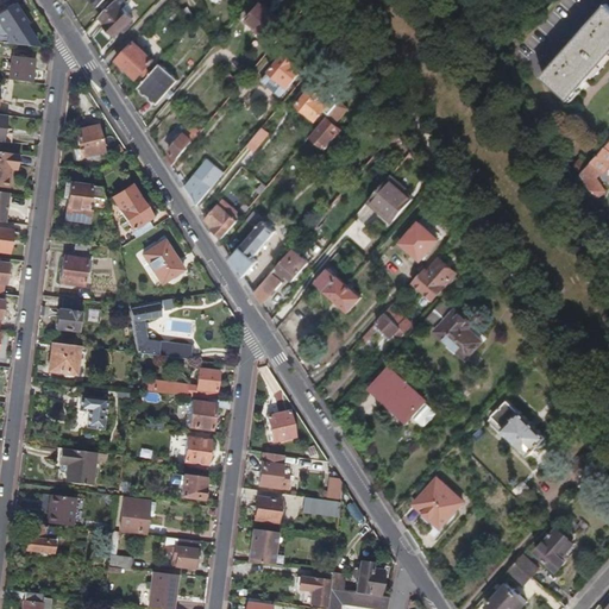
[(130,22),(133,18),(121,6),(127,1),(125,0),(114,0),(98,16),(105,23),(102,25),(114,37),(123,29),(125,31),(132,23),(130,22)]
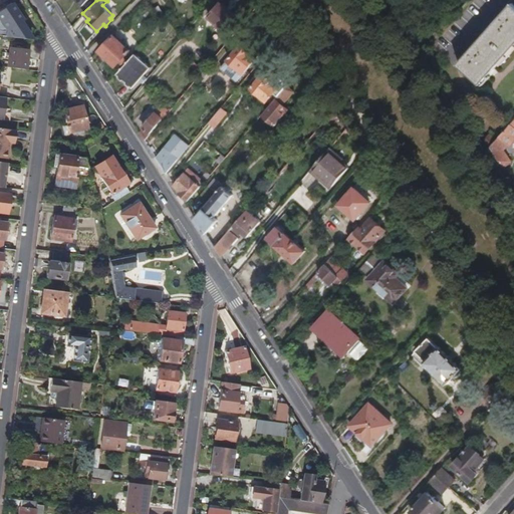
[(480,85),(513,46),(513,4),(512,3),(457,64),(480,85)]
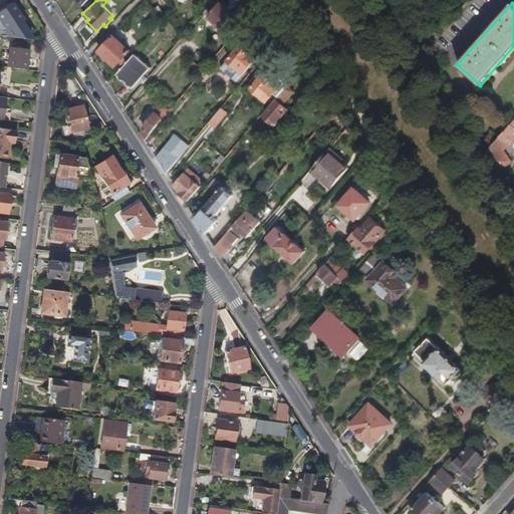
[(22,20),(11,4),(0,11),(0,20),(6,29),(5,37),(28,40),(29,34),(23,26),(22,27),(19,22),(22,20)]
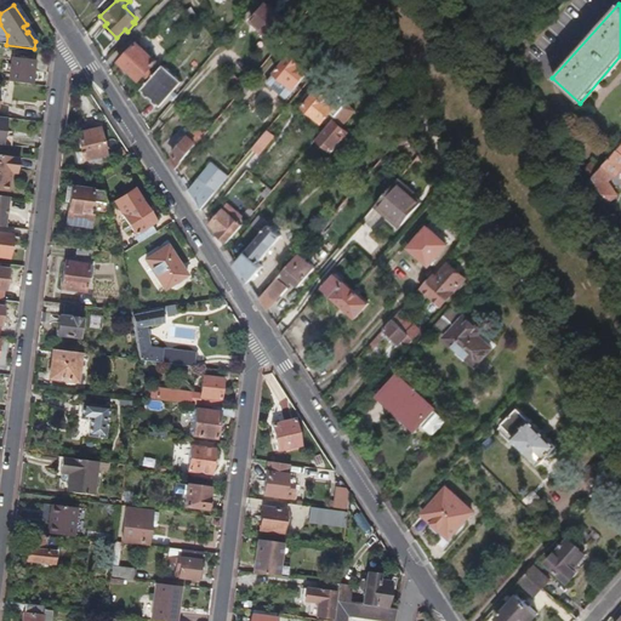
[(285,22),(265,5),(250,22),(271,40),(279,29),(285,22)]
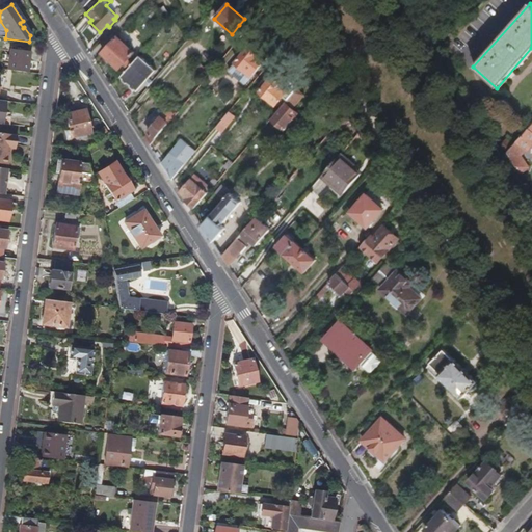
[(454,34),(466,21),(460,17),(449,29),(454,34)]
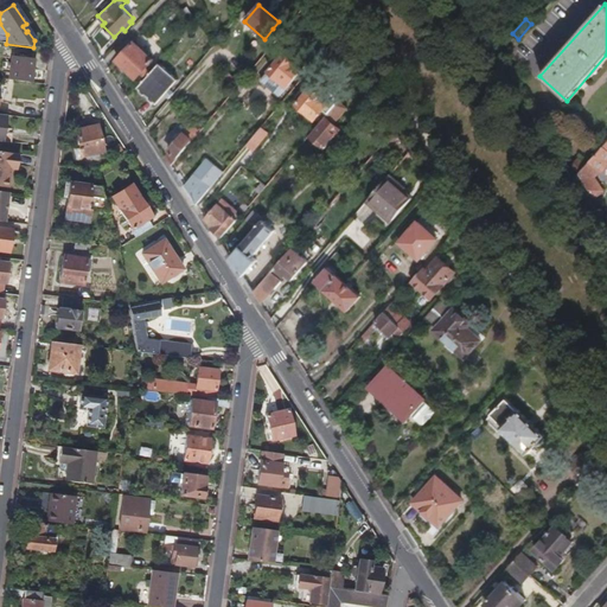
[(287,29),(279,21),(273,29),(281,36),(287,29)]
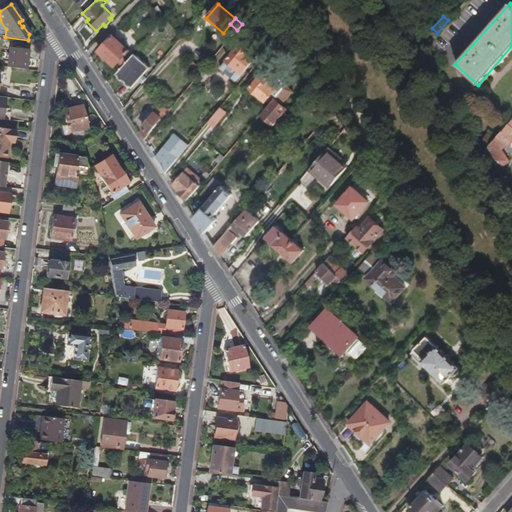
[(124,55),(129,50),(112,35),(98,50),(114,66),(120,60),(123,62),(127,58),(124,55)]
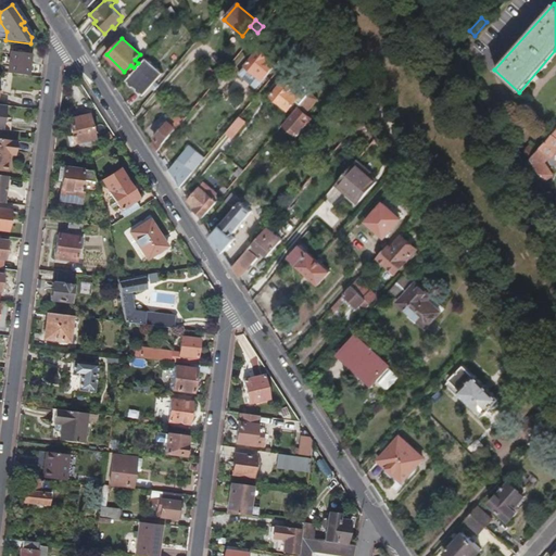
[(275,67),(276,65),(270,60),(270,59),(260,50),(243,68),(261,83),(262,81),(275,67)]
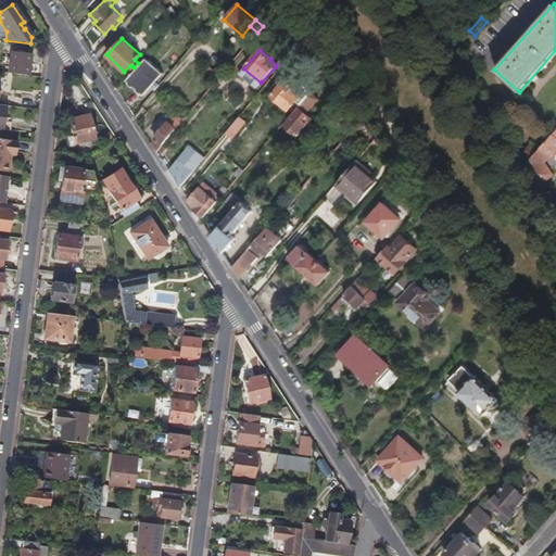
[(27,75),(29,53),(10,51),(8,72),(27,75)]
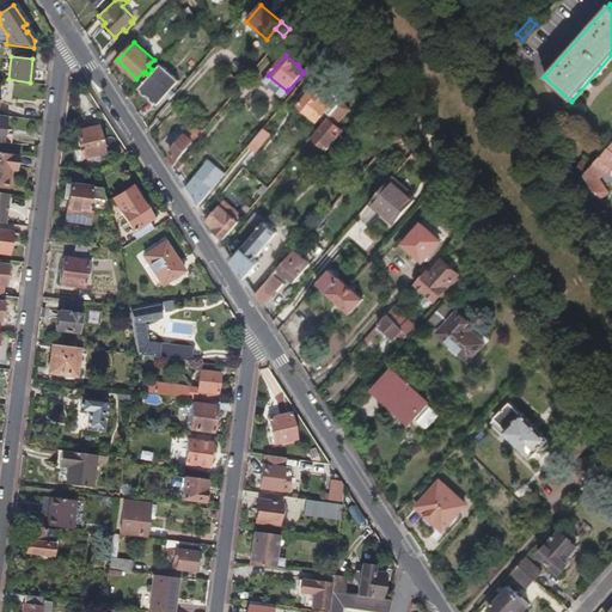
[(169,91),(177,81),(159,65),(139,87),(157,104),(164,96),(169,99),(173,95),(169,91)]
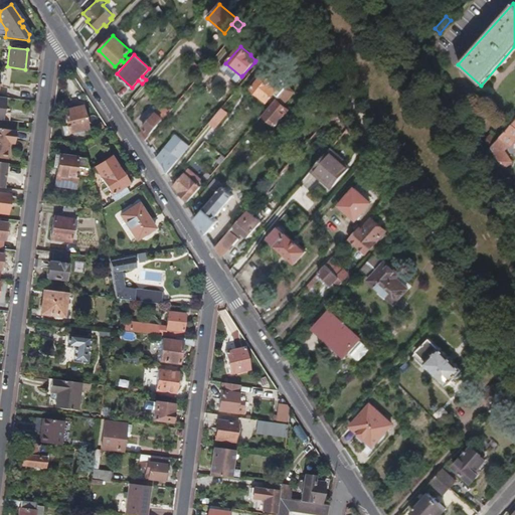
[(198,76),(201,73),(189,59),(185,64),(194,71),(193,72),(198,76)]
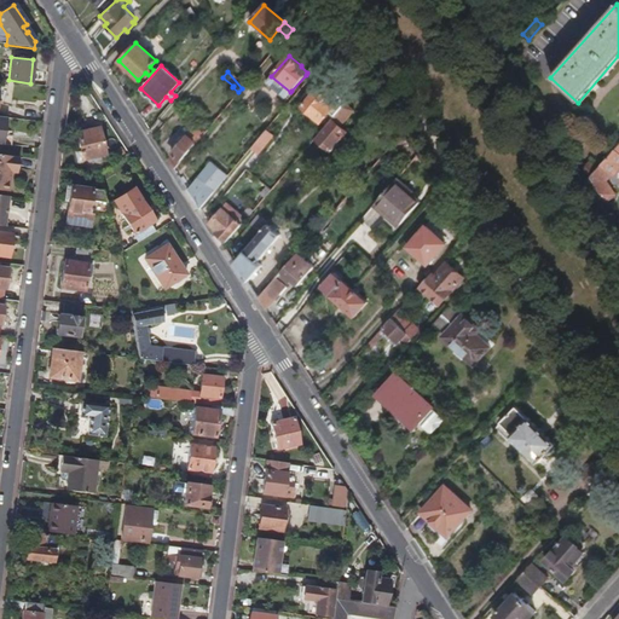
[(298,96),(311,80),(306,75),(291,91),(298,96)]
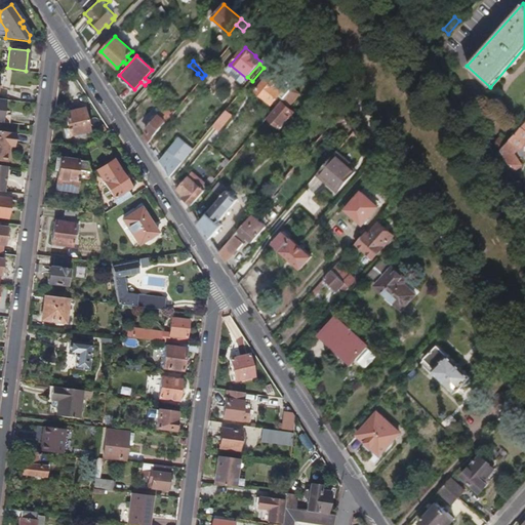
[(293,88),(294,86),(286,79),(280,85),(269,75),(254,92),(275,109),(282,102),(293,88)]
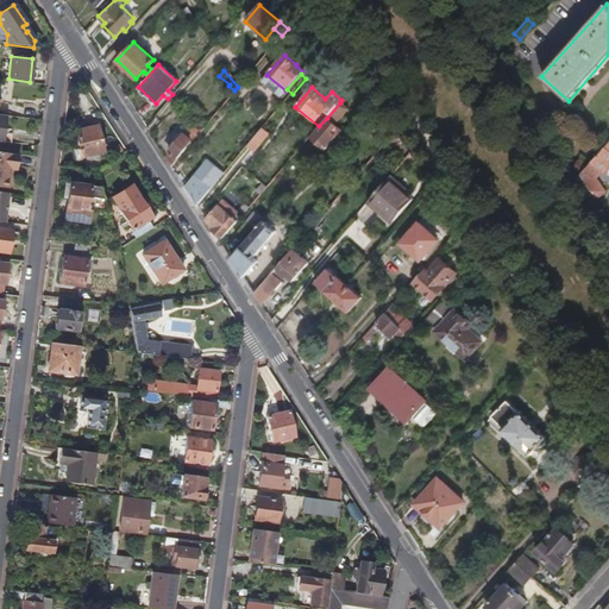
[(319,126),(309,137),(325,150),(341,131),(334,124),(347,108),(340,102),(327,118),(319,126)]
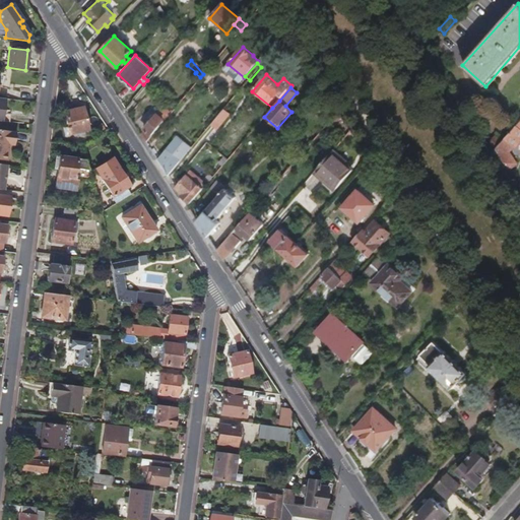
[(159,125),(172,111),(164,105),(140,133),(145,142),(159,125)]
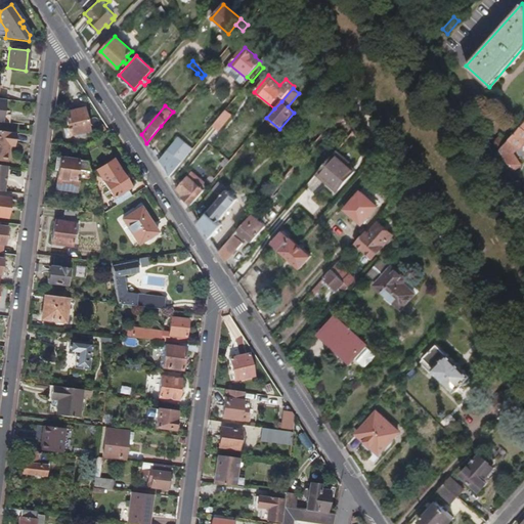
[(88,131),(83,107),(63,112),(68,135),(88,131)]
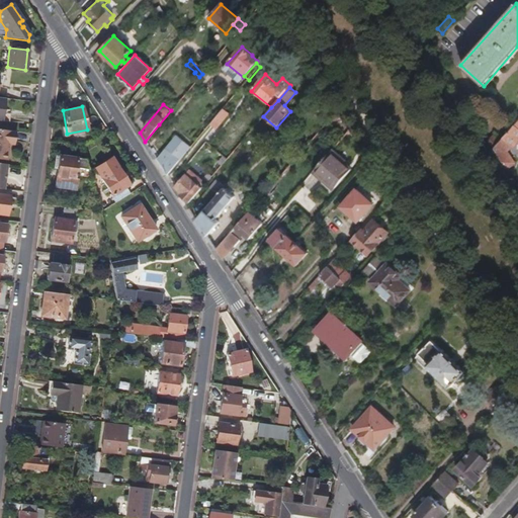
[(214,134),(228,118),(221,112),(207,127),(214,134)]
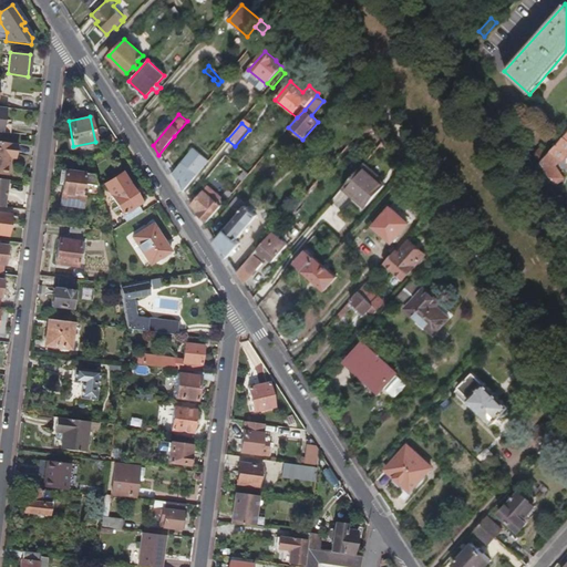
[(566,132),(544,158),(535,168),(538,173),(544,167),(555,178),(562,171),(555,165),(562,158),(562,160),(566,154),(566,132)]
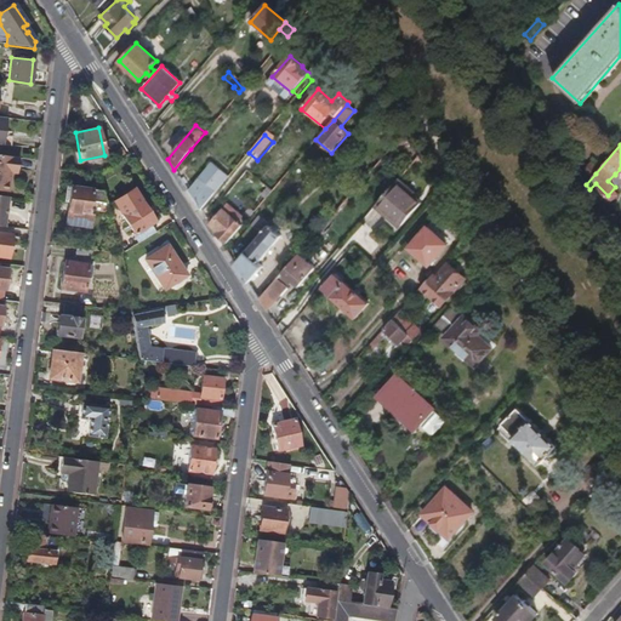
[(0,192),(7,193),(11,169),(17,170),(18,158),(0,154),(0,192)]
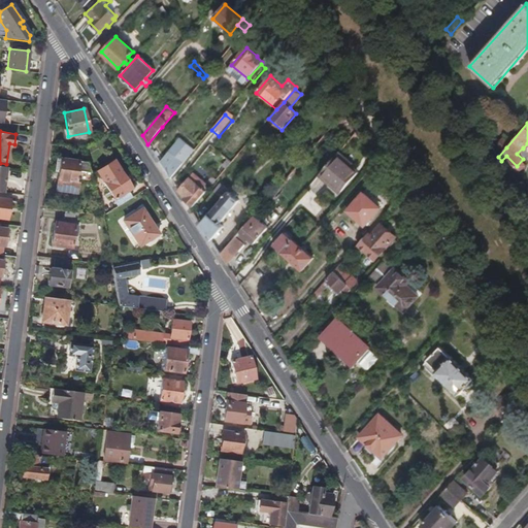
[(179,138),(159,162),(170,178),(194,151),(179,138)]
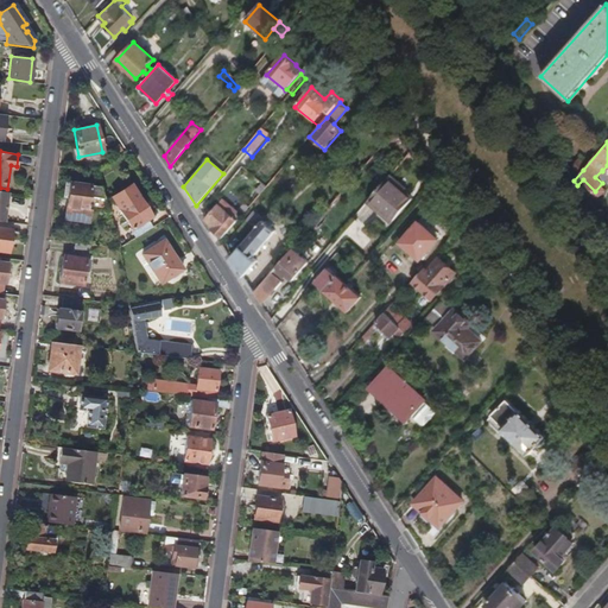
[(576,173),(586,165),(578,159),(570,168),(576,173)]
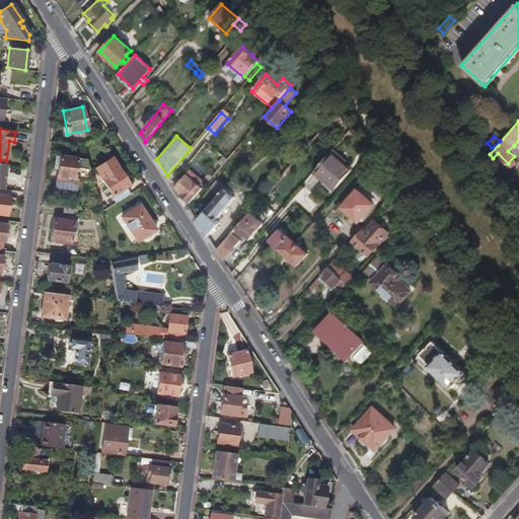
[(78,152),(82,151),(79,142),(72,142),(71,148),(77,148),(78,152)]
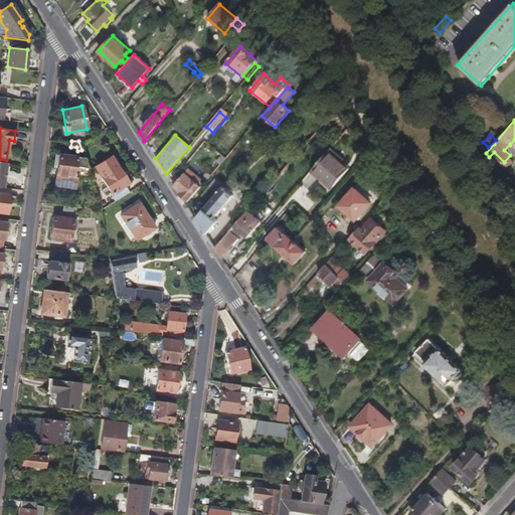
[(332,188),(348,170),(338,161),(340,159),(329,149),(310,172),(320,181),(322,178),(332,188)]
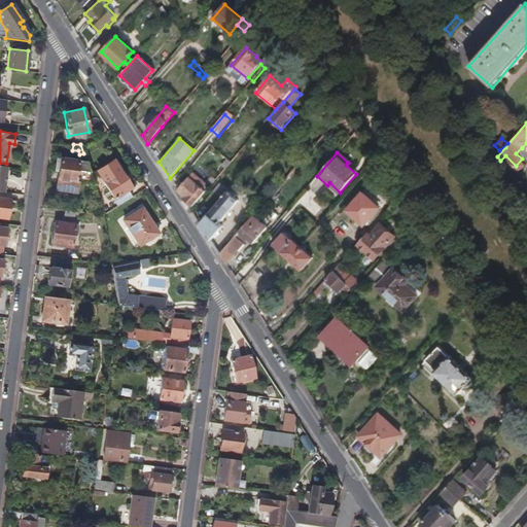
[(230,163),(219,153),(216,157),(226,167),(230,163)]
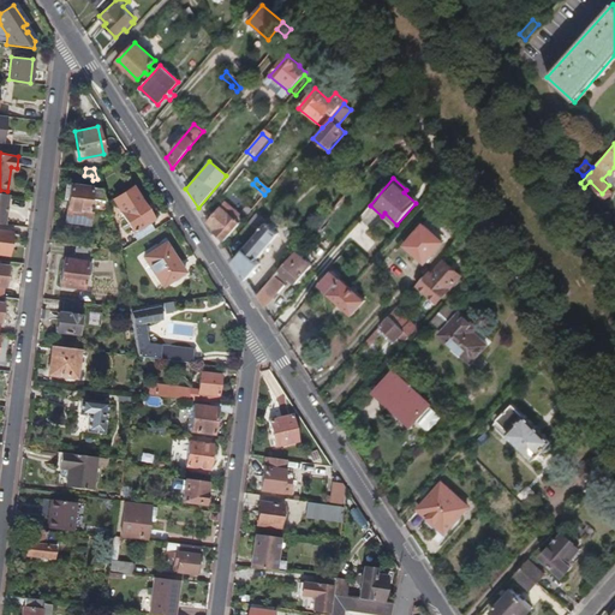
[(107,214),(99,186),(63,181),(61,198),(66,199),(64,220),(88,222),(89,210),(85,209),(87,207),(102,208),(103,212),(107,214)]
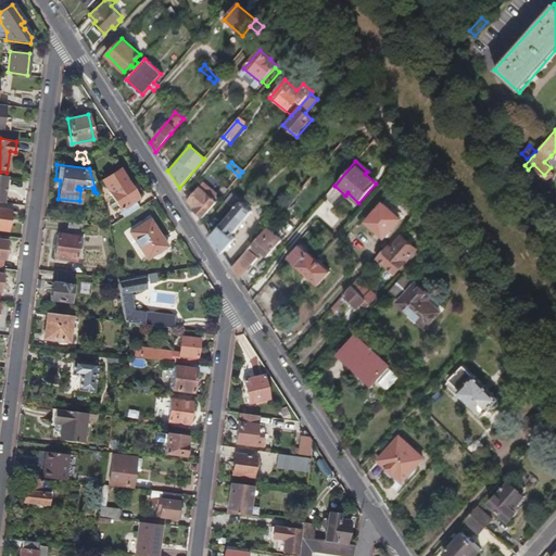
[(139,198),(123,168),(104,179),(124,215),(139,207),(135,200),(139,198)]
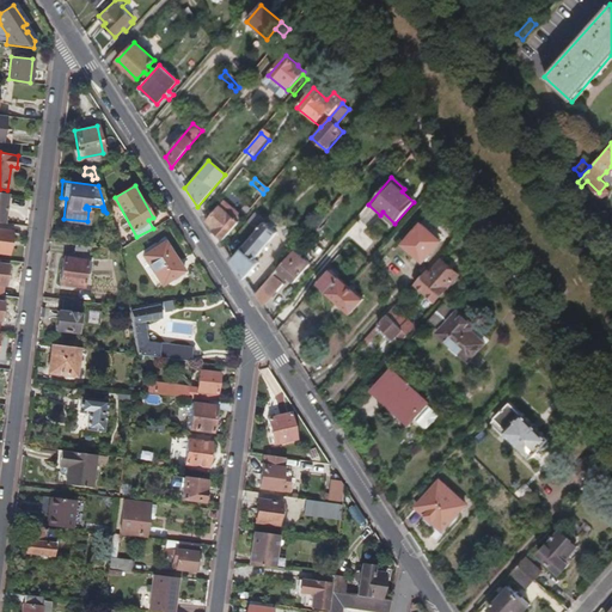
[(220,242),(239,220),(220,204),(207,220),(214,227),(212,230),(220,242)]
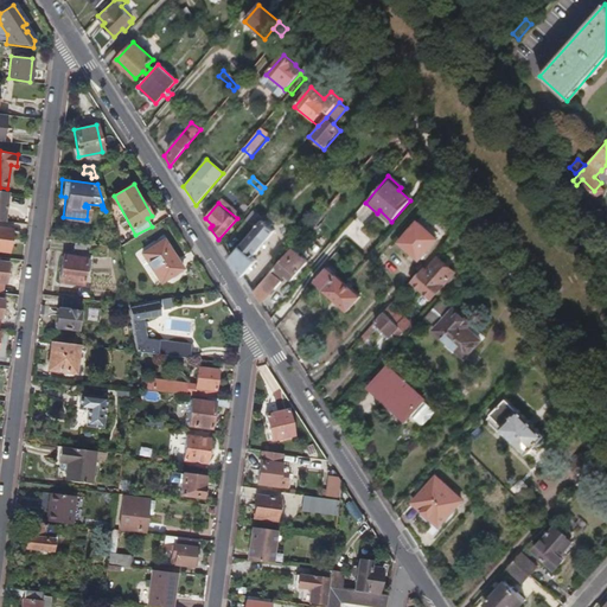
[(241,243),(261,221),(262,219),(253,211),(232,235),(241,243)]
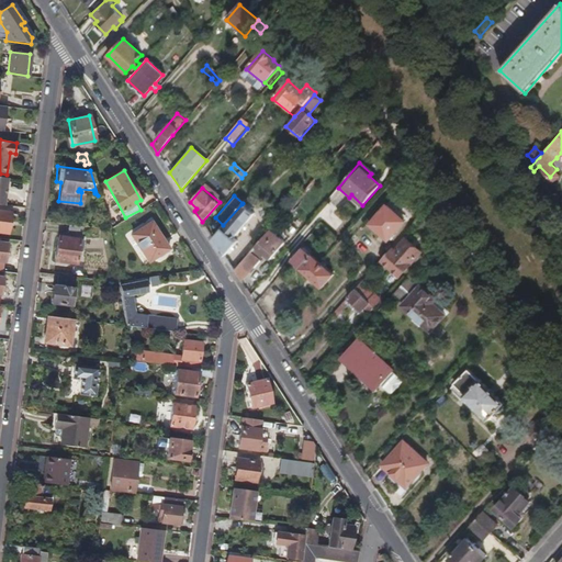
[(224,256),(236,242),(232,238),(253,214),(242,204),(223,225),(212,238),(224,256)]
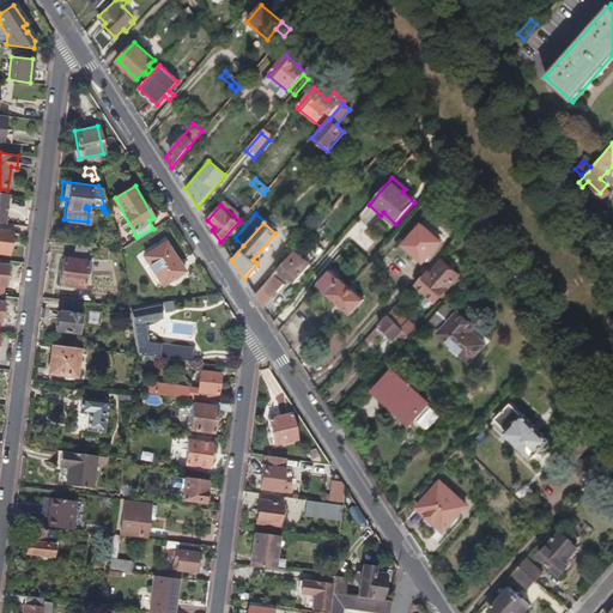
[(422,263),(439,243),(419,225),(401,246),(422,263)]
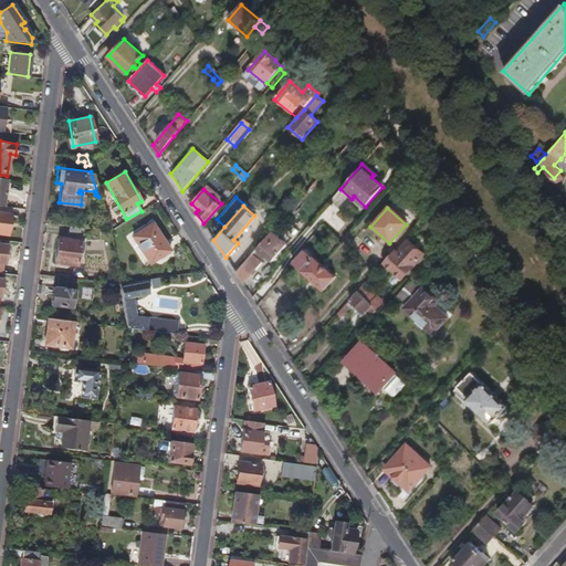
[(0,234),(7,236),(10,215),(0,212),(0,234)]
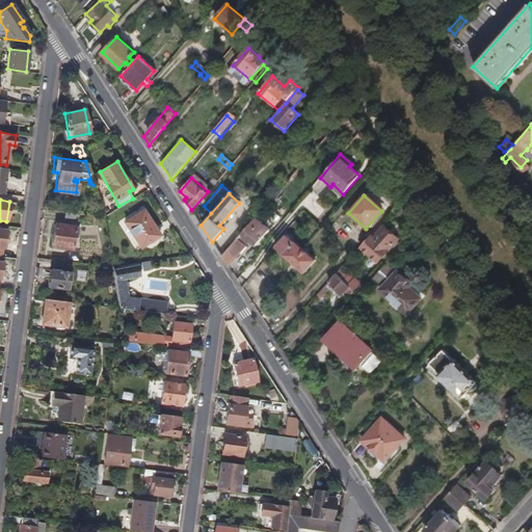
[(159,235),(143,210),(125,221),(140,246),(159,235)]
